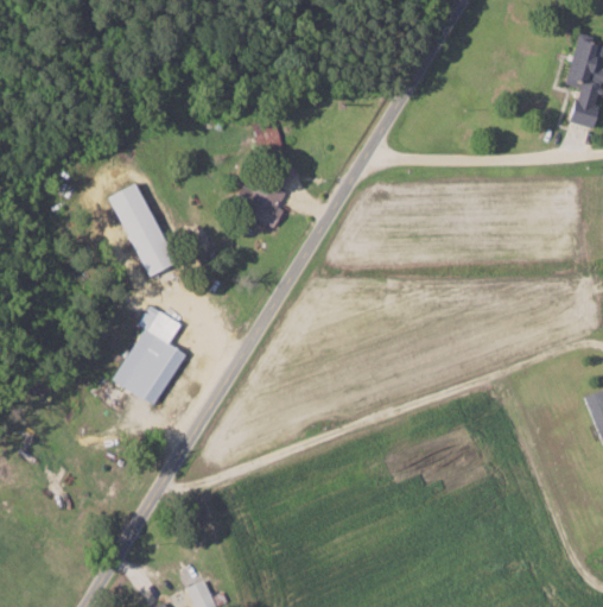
[(595,128),(600,106),(596,105),(601,83),(602,83),(602,45),(577,39),(565,86),(576,88),(567,122),(595,128)]
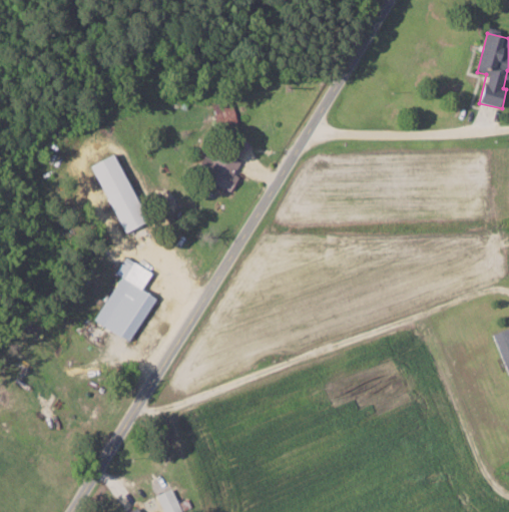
[(220,127),(239,123),(235,101),(215,105),(220,127)]
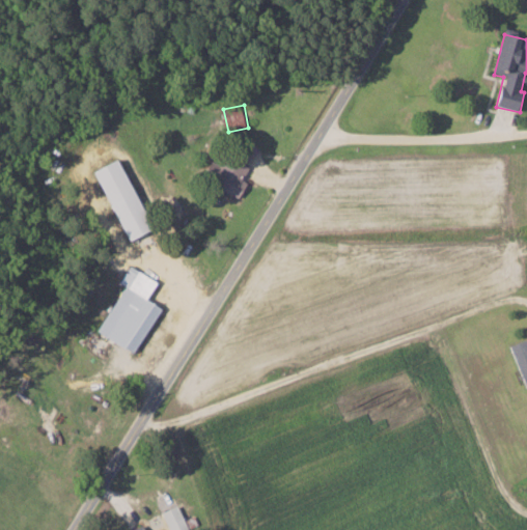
[(119,159),(92,171),(127,243),(154,230),(119,159)]
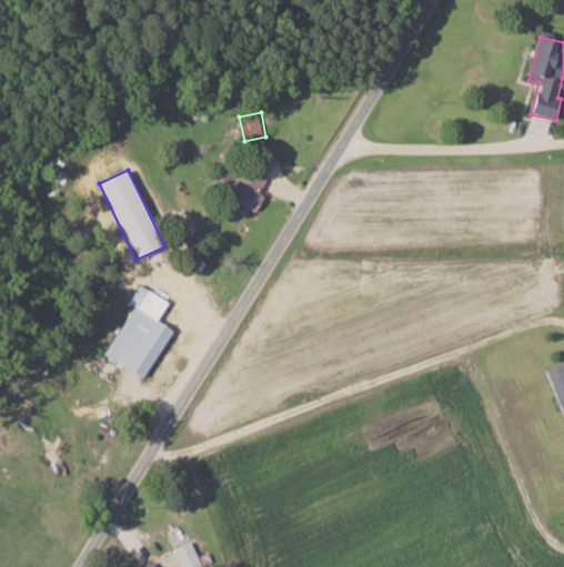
[(232,202),(258,212),(264,194),(262,194),(269,179),(245,170),(232,202)]
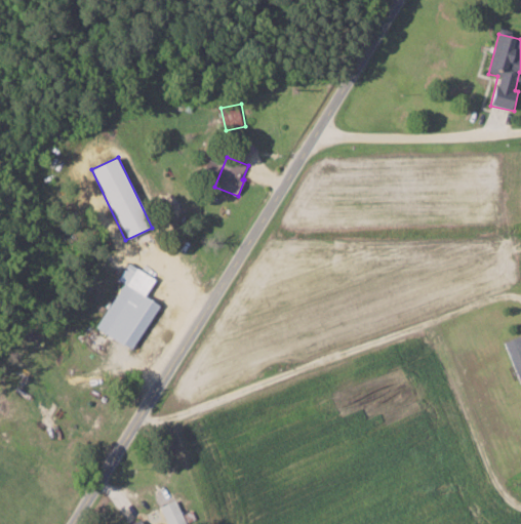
[(158,306),(146,298),(156,280),(128,265),(119,281),(124,284),(98,330),(133,350),(158,306)]
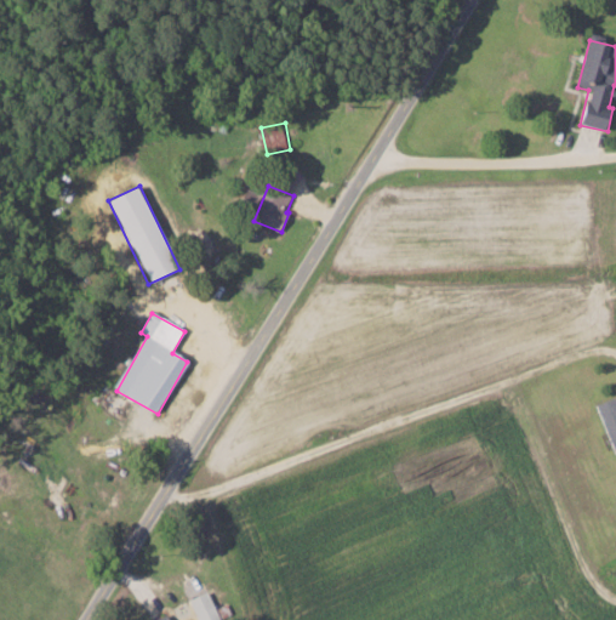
[(615,399),(597,407),(615,453),(615,399)]
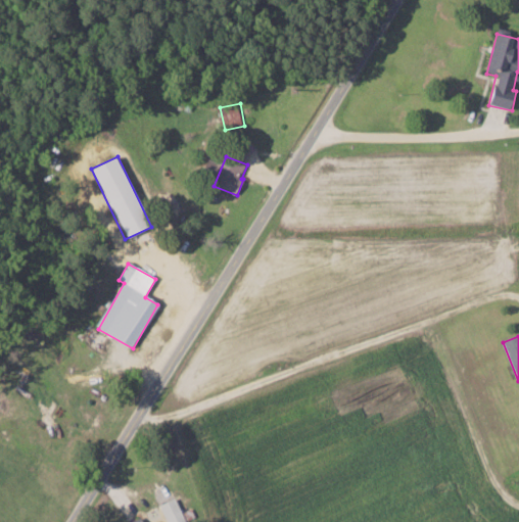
[(161,505),(168,521),(186,521),(178,499),(161,505)]
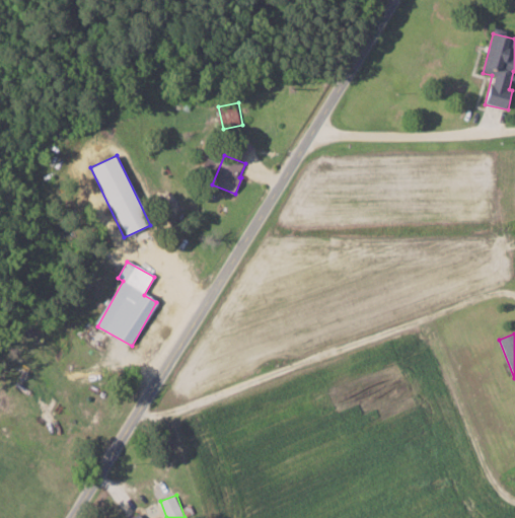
All buildings are outlined.
